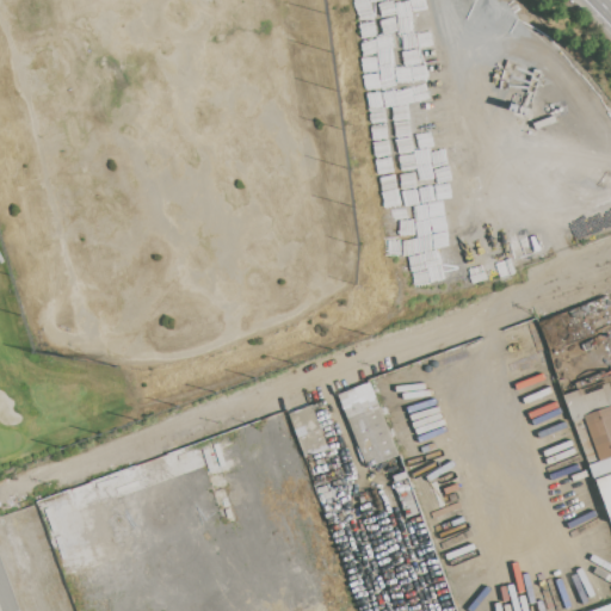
[(610,520),(597,480),(594,480),(565,395),(608,380),(610,389),(610,520)]
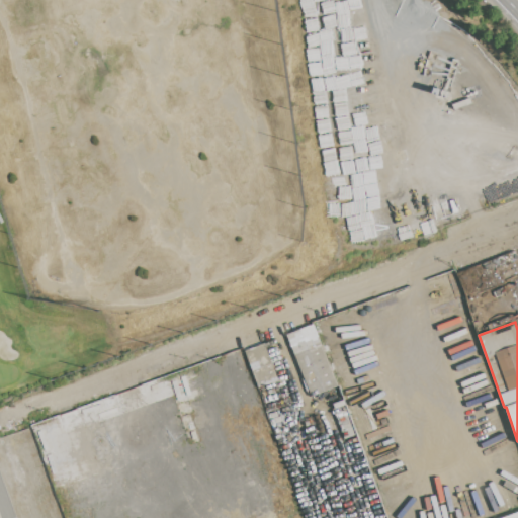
[(286,335),(315,324),(330,363),(348,356),(355,373),(337,380),(339,386),(311,398),(286,335)]
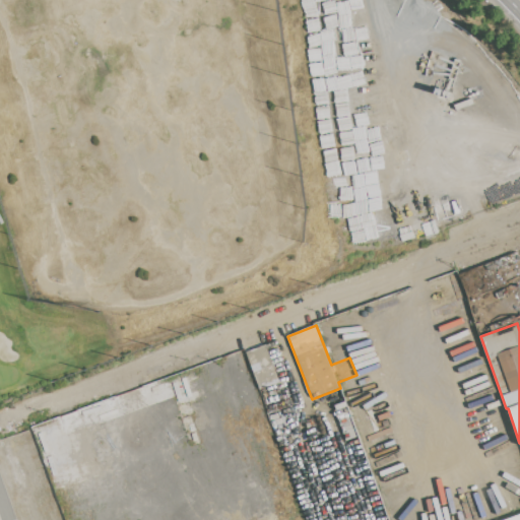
[(246,351),(265,343),(280,381),(260,389),(246,351)]
